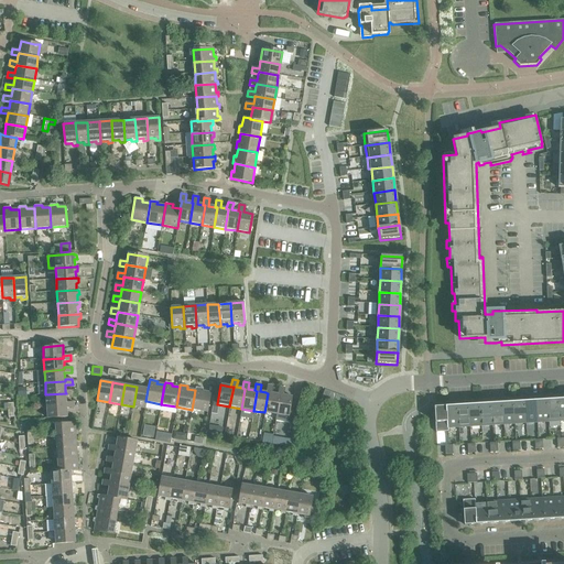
[(264,412),(277,414),(280,394),(278,394),(271,393),(273,387),(268,386),(266,392),(268,393),(264,412)]
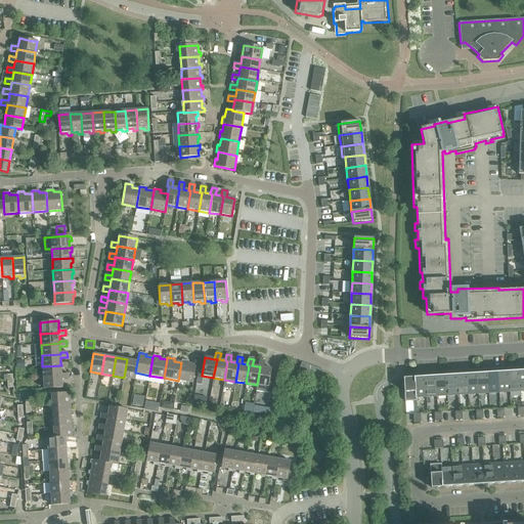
[(134,380),(136,373),(135,373),(137,361),(127,359),(124,378),(134,380)]
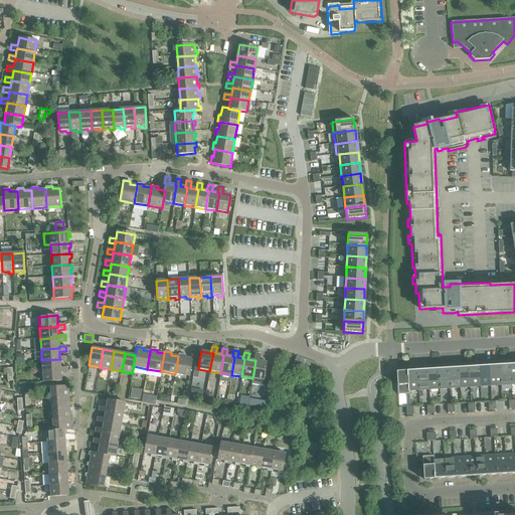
[(178,354),(178,356),(175,374),(189,376),(192,358),(185,357),(185,355),(178,354)]
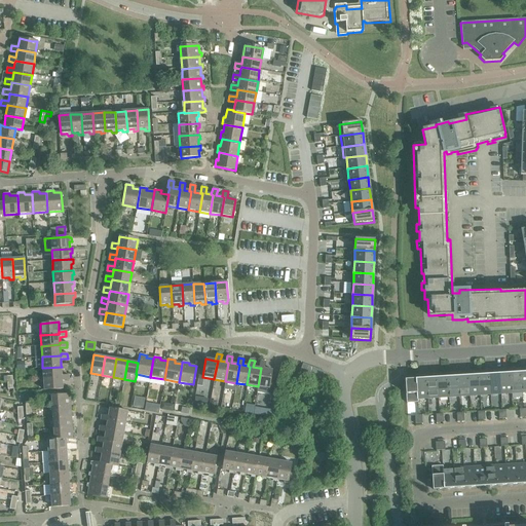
[(261,368),(258,386),(257,392),(268,395),(272,370),(264,369),(265,362),(260,362),(259,368),(261,368)]
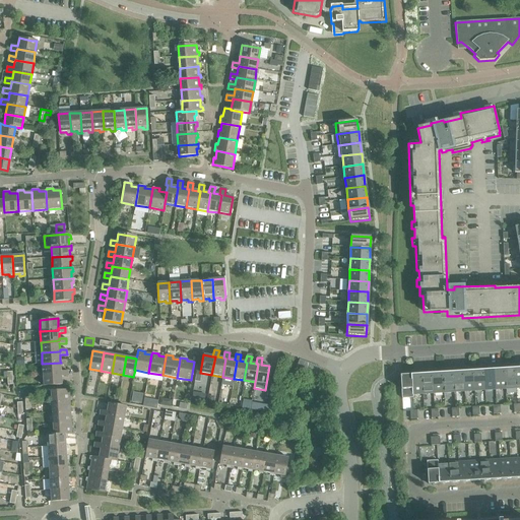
[(296,370),(301,372),(305,362),(300,360),(296,370)]
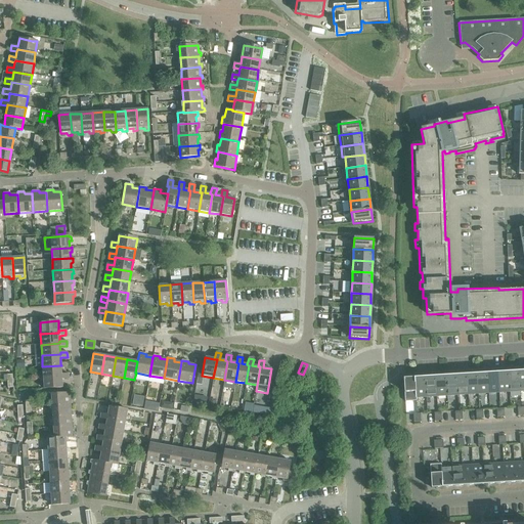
[(42,366),(43,378),(61,377),(61,375),(61,368),(68,368),(68,363),(60,363),(61,365),(42,366)]
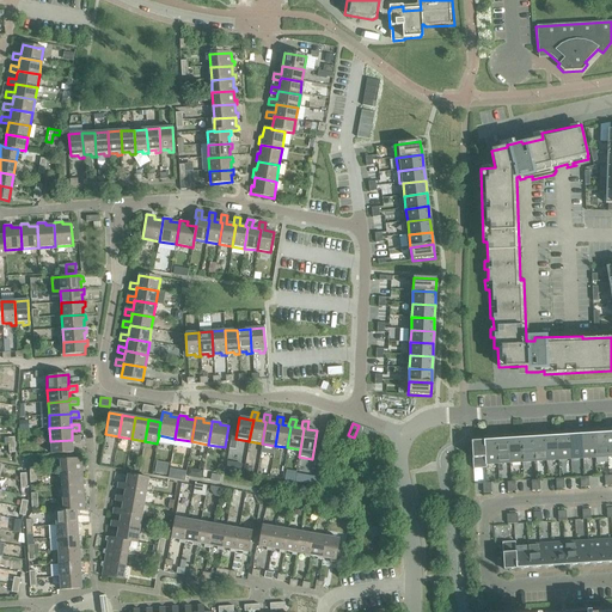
[(354,438),(360,440),(365,428),(359,426),(354,438)]
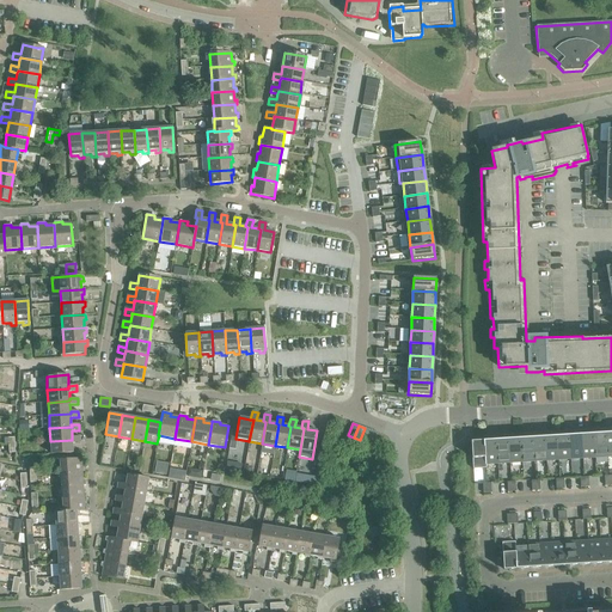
[(360,440),(367,442),(372,430),(365,428),(360,440)]
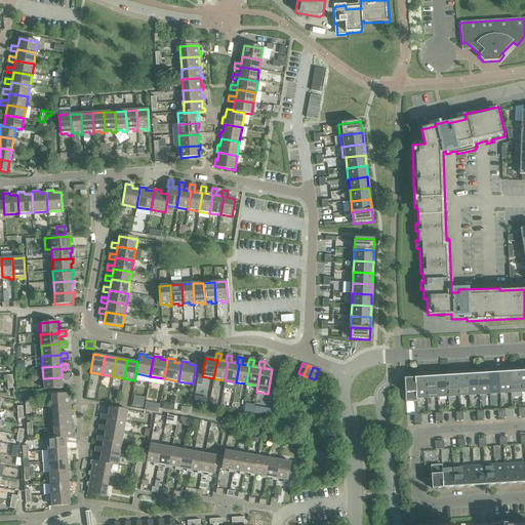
[(319,369),(315,379),(320,381),(324,371),(319,369)]
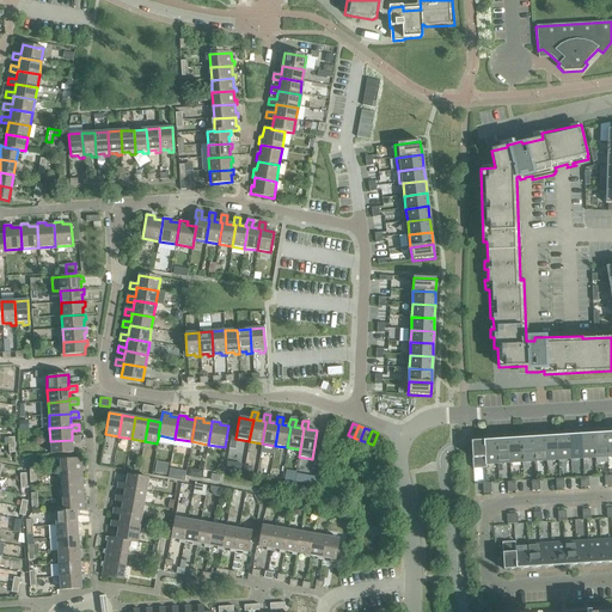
[(581,435),(582,459),(594,458),(593,434),(581,435)]
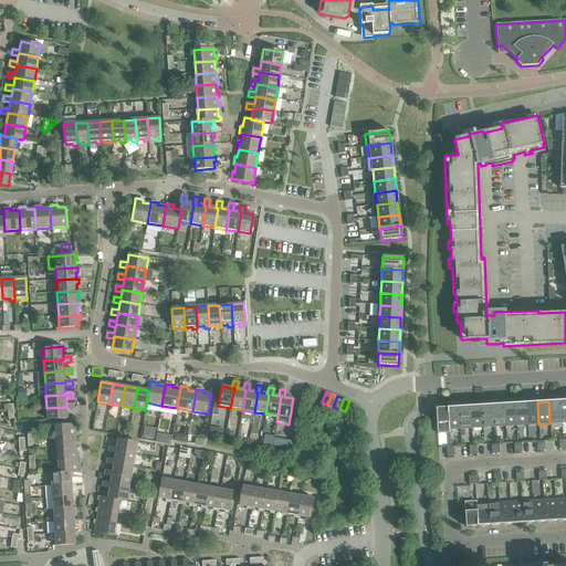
[(548,401),(549,423),(562,422),(559,401),(548,401)]
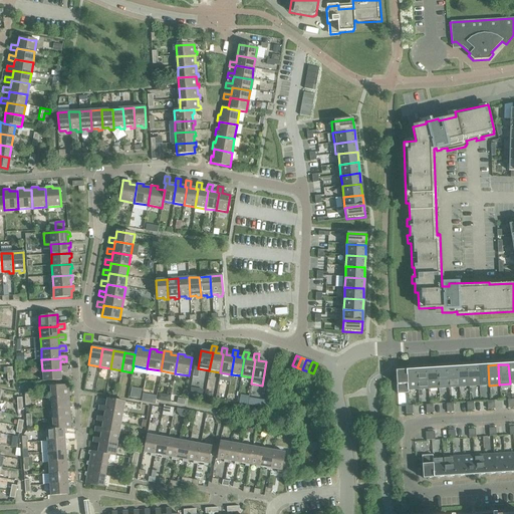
[(478,366),(479,386),(489,386),(488,365),(478,366)]
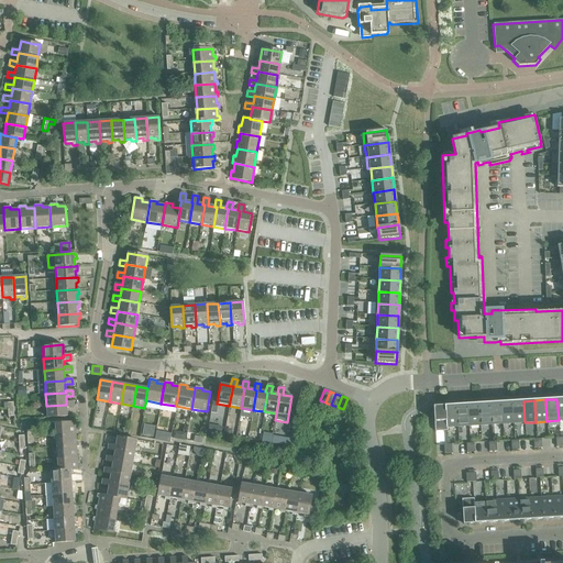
[(66,405),(46,406),(47,418),(67,417),(66,408),(74,407),(74,401),(66,403),(66,405)]
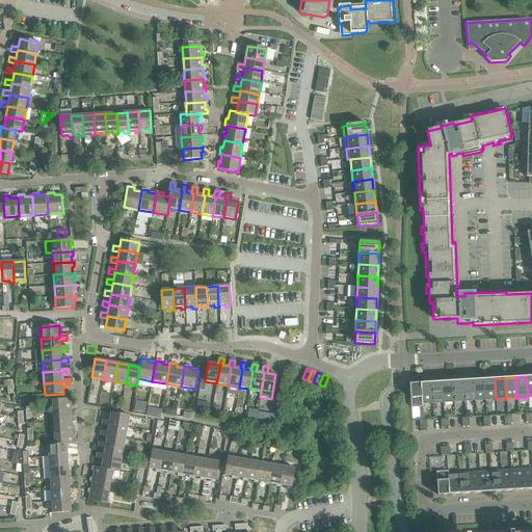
[(474,380),(475,401),(485,400),(484,379),(474,380)]
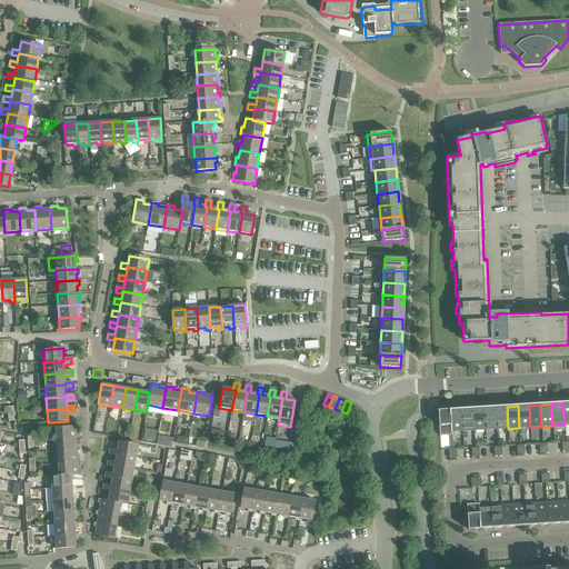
[(518,406),(519,428),(530,427),(529,406),(518,406)]
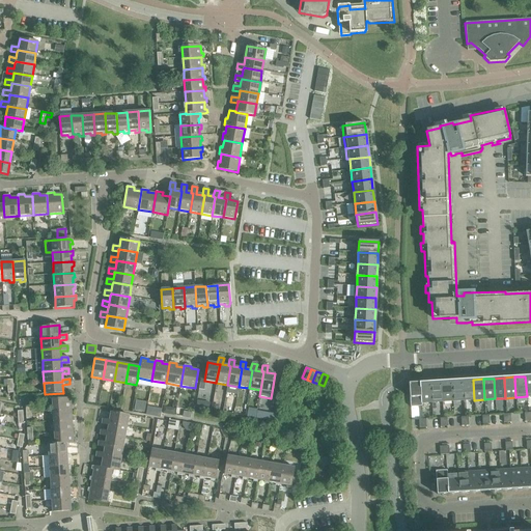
[(451,381),(452,401),(464,400),(462,380),(451,381)]
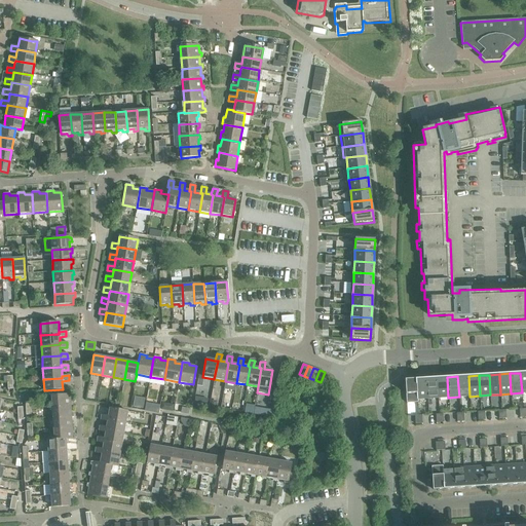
[(457,376),(459,397),(470,397),(468,376),(457,376)]
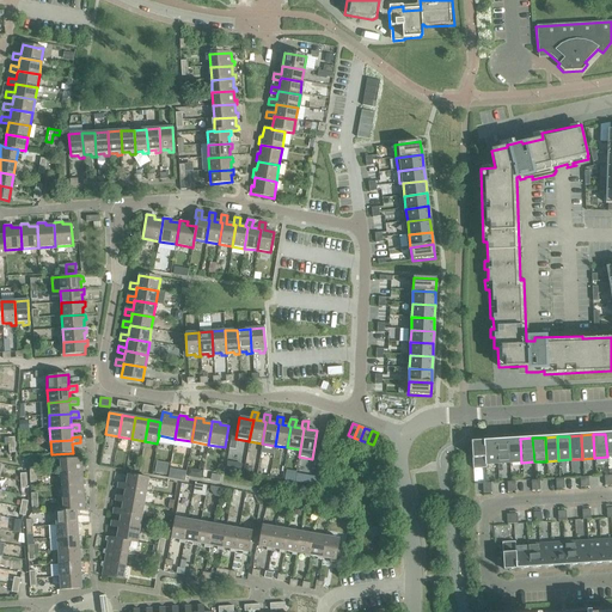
[(508,440),(509,464),(521,463),(520,439),(508,440)]
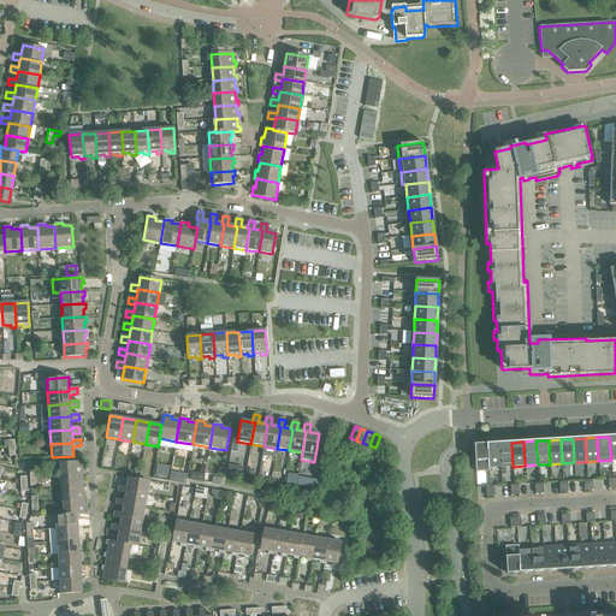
[(487,444),(489,468),(501,467),(499,443),(487,444)]
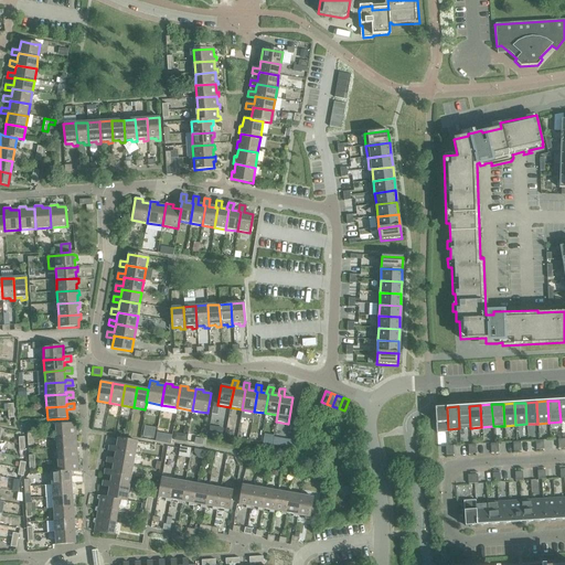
[(458,406),(459,428),(470,428),(469,406),(458,406)]
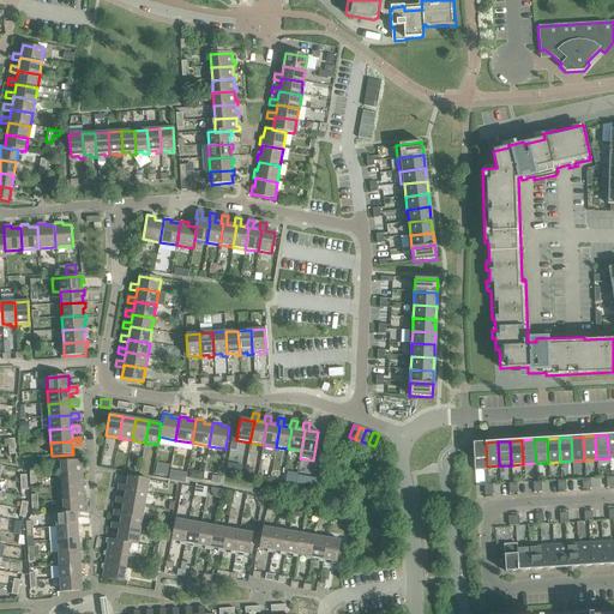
[(486,443),(473,444),(475,470),(487,470),(487,467),(486,443)]
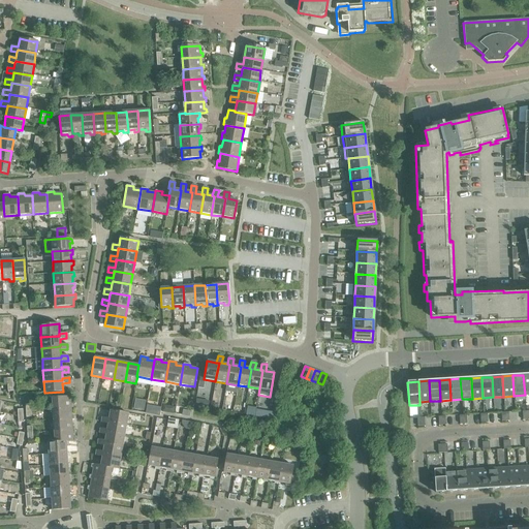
[(52,398),(53,409),(71,408),(73,407),(73,404),(70,404),(70,397),(52,398)]
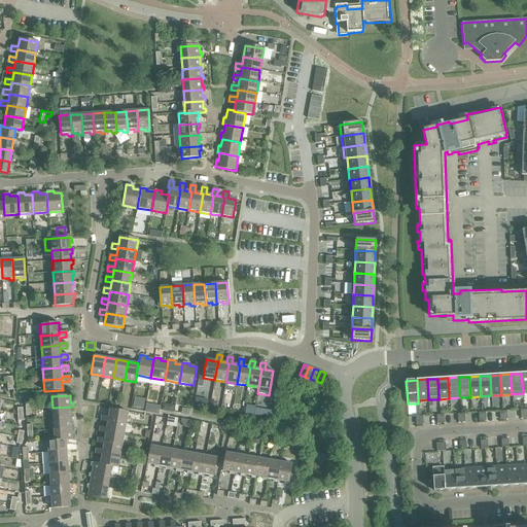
[(53,408),(53,418),(71,417),(73,417),(73,414),(71,414),(71,407),(53,408)]
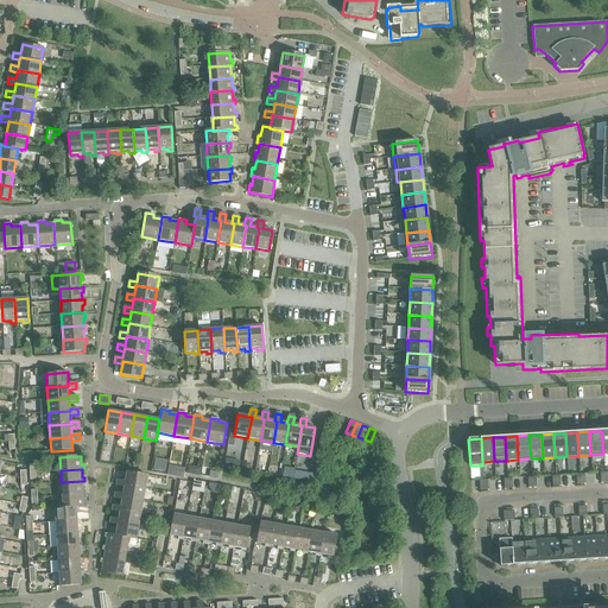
[(116,486),(124,487),(124,485),(145,488),(147,475),(126,472),(125,481),(118,480),(116,486)]
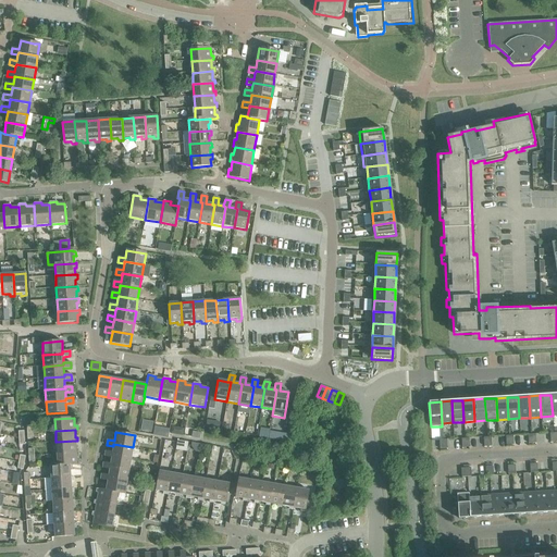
[(57,454),(76,453),(78,453),(78,449),(76,449),(75,441),(56,442),(57,454)]
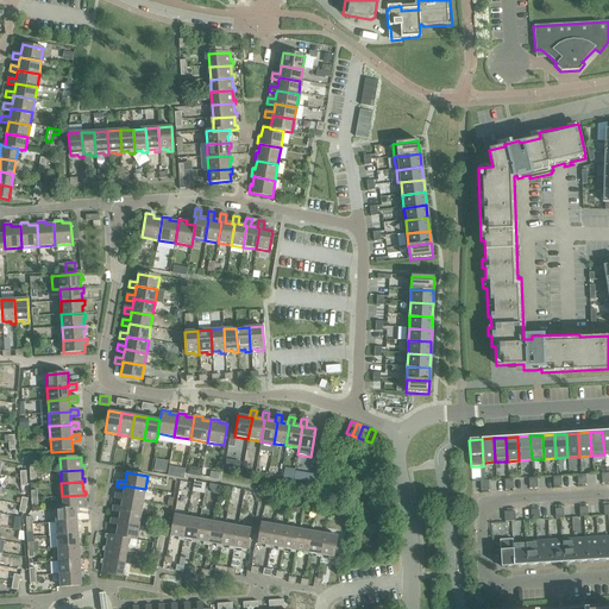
[(114,500),(121,501),(123,498),(143,502),(145,489),(124,485),(124,488),(123,495),(115,494),(114,500)]
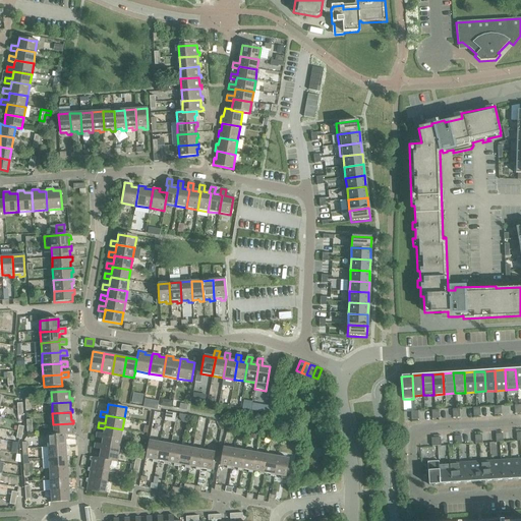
[(53,424),(54,436),(65,436),(67,436),(72,435),(74,435),(74,431),(71,431),(71,423),(53,424)]
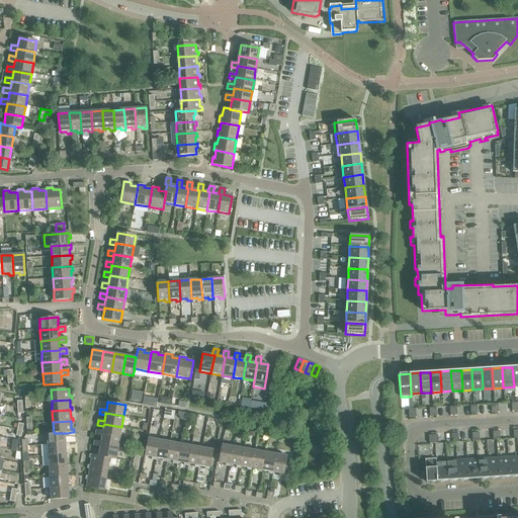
[(95,435),(101,436),(102,434),(120,438),(121,427),(104,424),(103,426),(102,431),(96,430),(95,435)]
